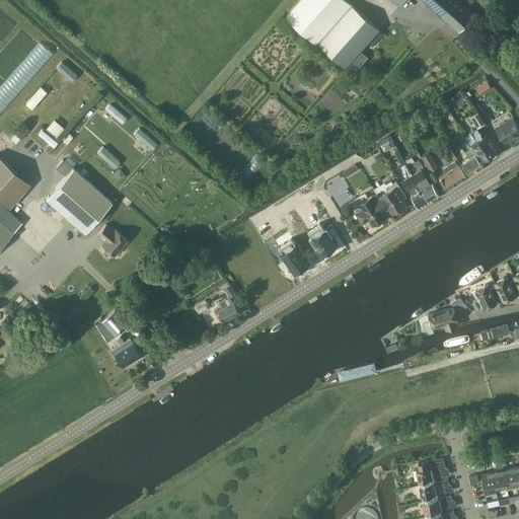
[(381,30),(354,5),(348,0),(302,0),(289,16),(319,44),(348,68),(381,30)]
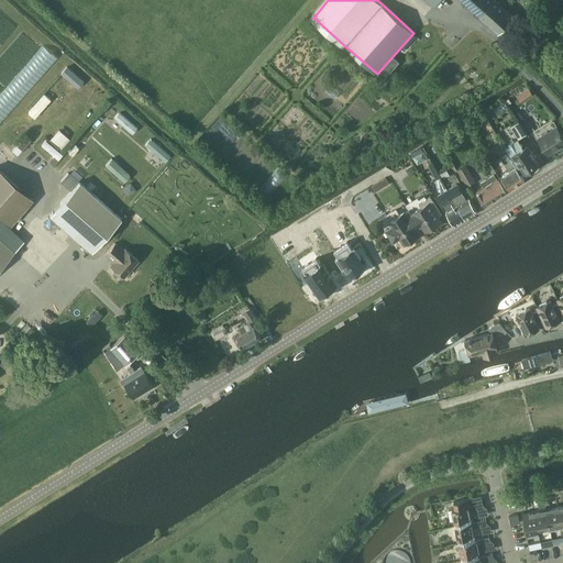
[(499,33),(514,17),(495,0),(428,0),(434,6),(439,0),(461,0),(473,10),(473,13),(478,19),(482,18),(499,33)]
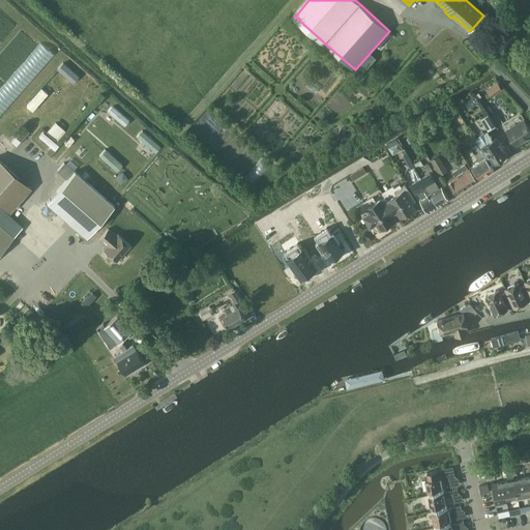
[(57,65),(74,82),(79,76),(62,60),(57,65)]
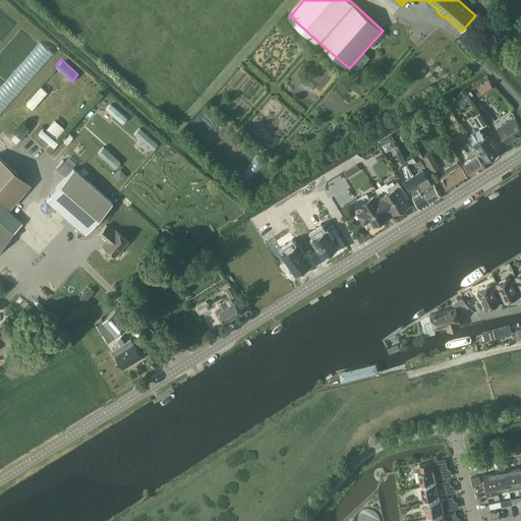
[(484,81),(482,91),(489,92),(491,82),(484,81)]
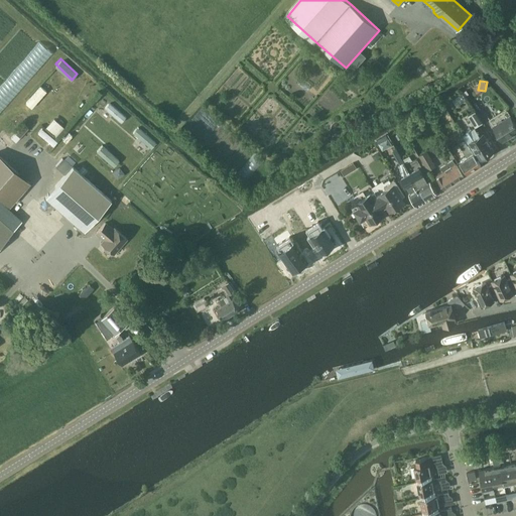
[(32,107),(46,90),(41,85),(26,102),(32,107)]
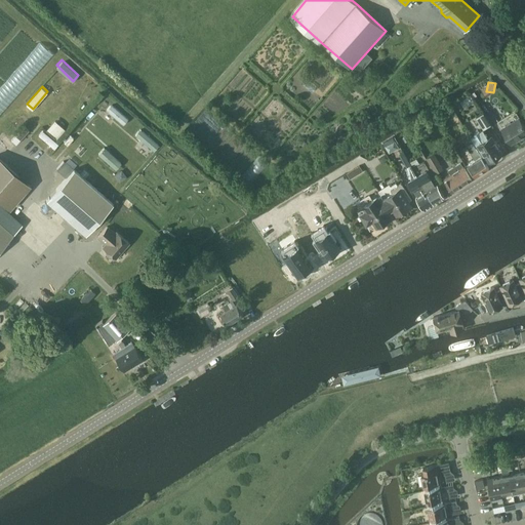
[(105,107),(122,124),(128,119),(110,102),(105,107)]
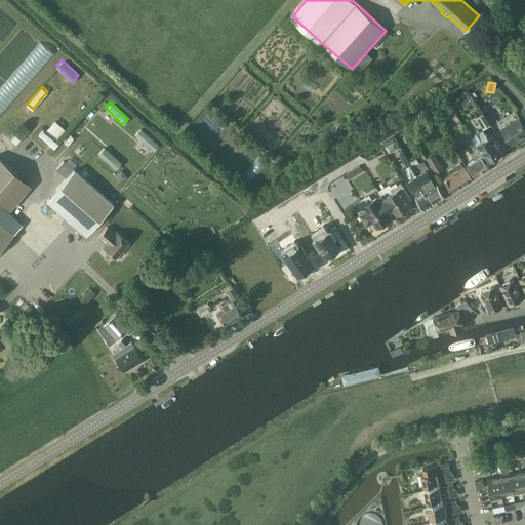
[(450,105),(438,113),(443,120),(455,113),(450,105)]
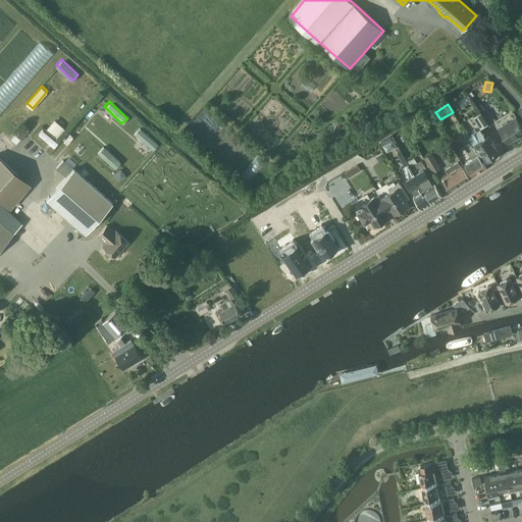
[(513,111),(496,121),(508,143),(521,134),(521,125),(513,111)]
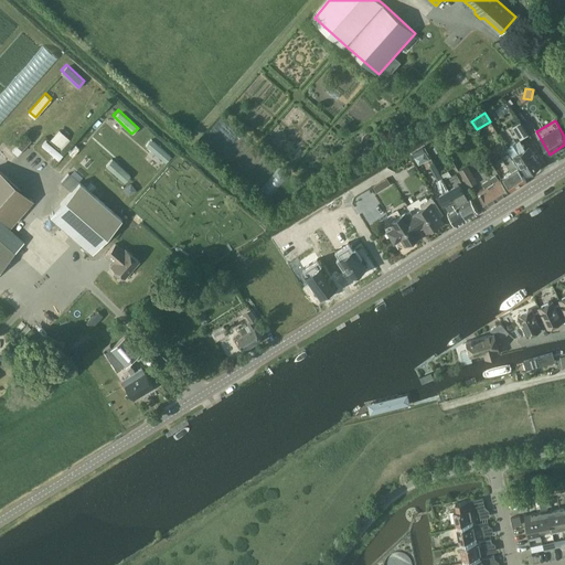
[(521,140),(529,136),(521,123),(512,127),(521,140)]
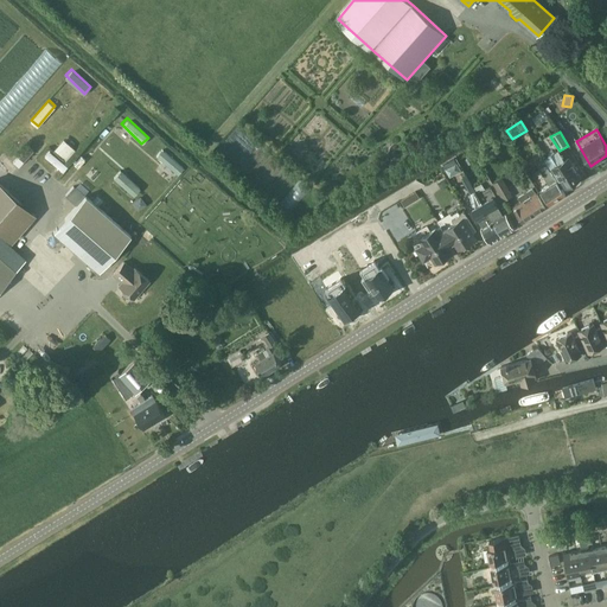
[(64,138),(56,146),(66,154),(74,146),(64,138)]
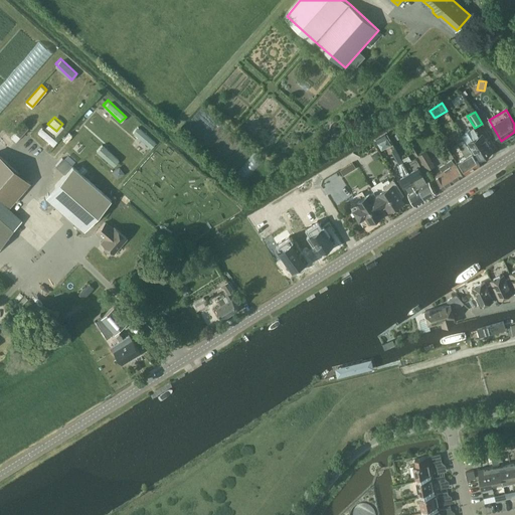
[(151,147),(156,141),(138,125),(133,131),(151,147)]
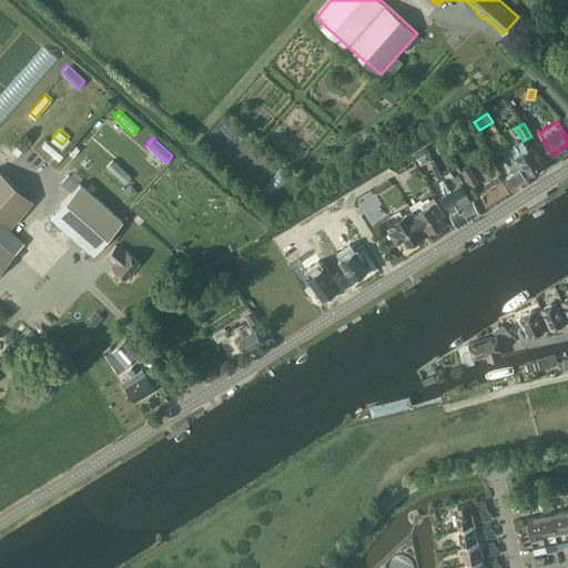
[(42,145),(60,159),(64,153),(47,140),(42,145)]
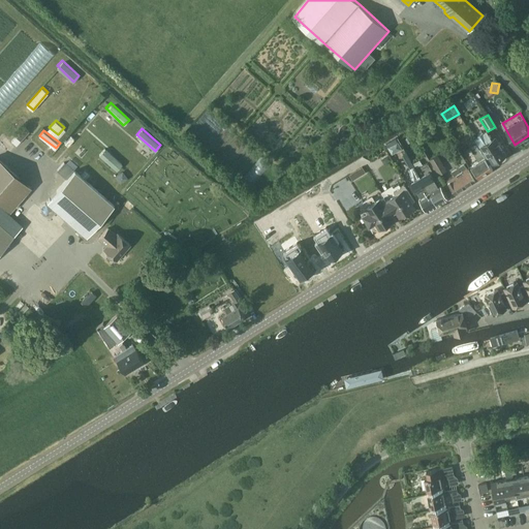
[(471,166),(478,179),(479,180),(493,170),(476,144),(476,143),(472,135),(466,139),(470,147),(479,161),(471,166)]
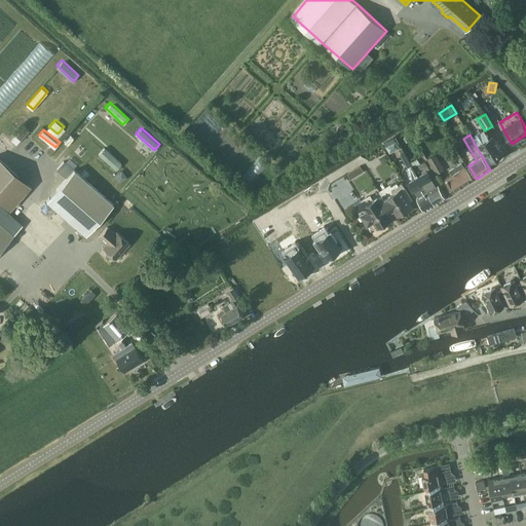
[(490,162),(503,154),(493,137),(480,145),(490,162)]
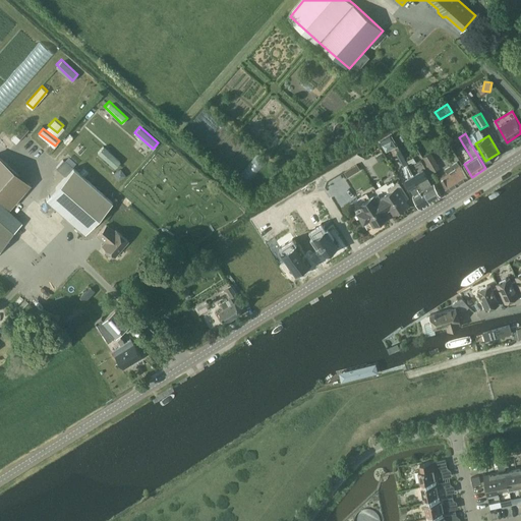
[(382,145),(386,153),(396,148),(391,139),(382,145)]
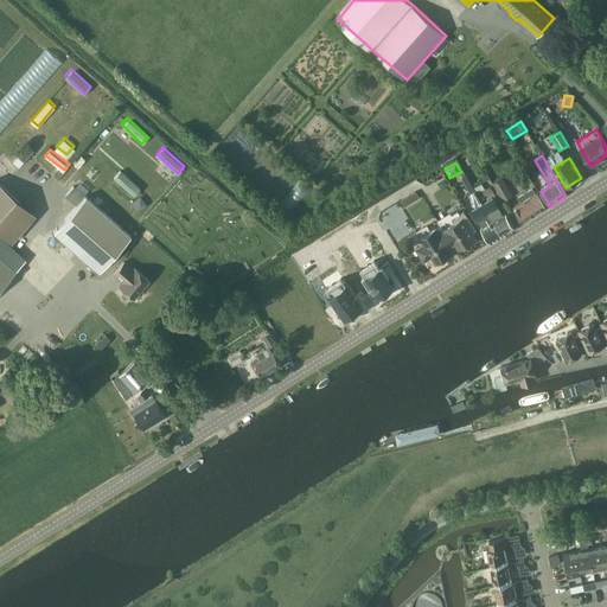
[(523,186),(532,180),(526,172),(518,177),(523,186)]
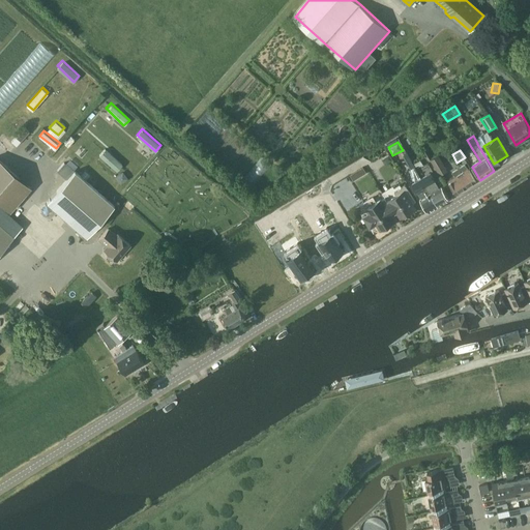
[(439,155),(431,159),(441,176),(448,171),(439,155)]
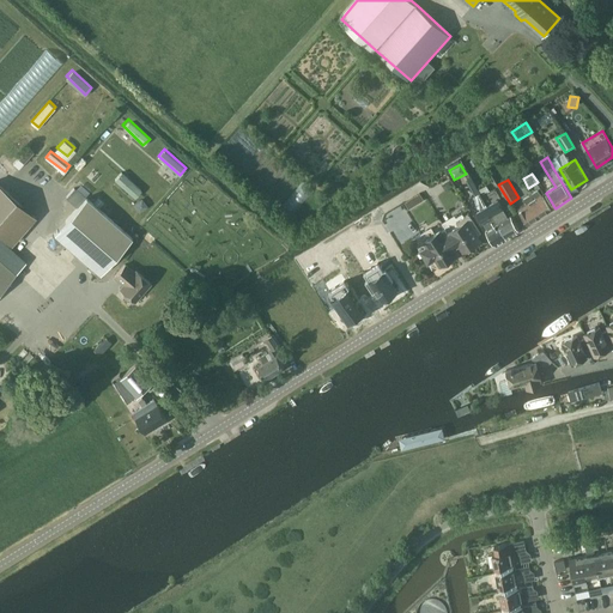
[(0,235),(11,244),(35,217),(0,186),(0,235)]
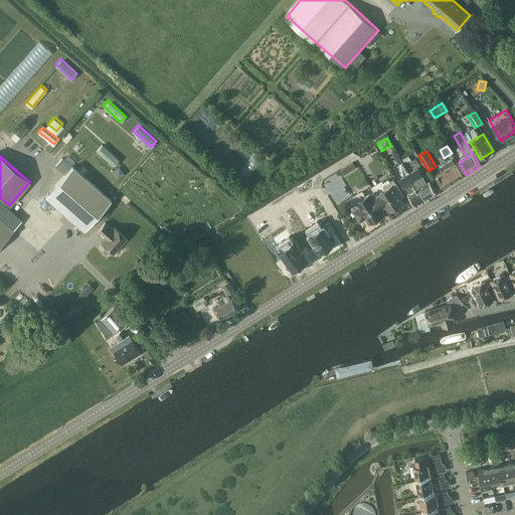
[(415,158),(403,163),(408,175),(420,170),(415,158)]
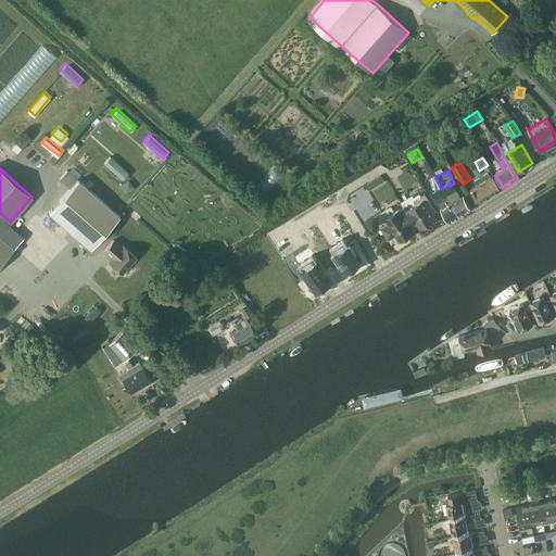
[(475,180),(476,182),(475,182),(477,186),(469,190),(471,193),(478,204),(500,191),(498,190),(491,177),(488,173),(475,180)]
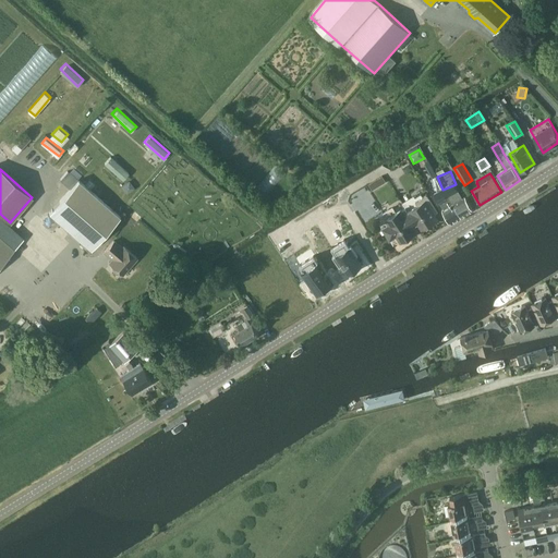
[(386,181),(383,176),(376,179),(379,184),(386,181)]
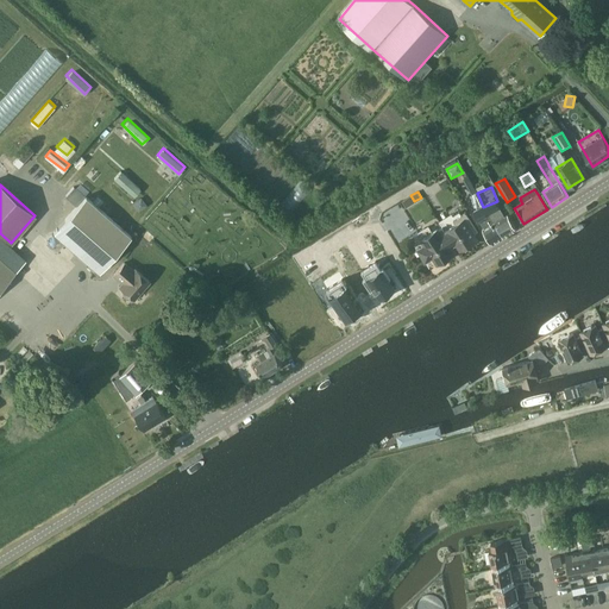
[(99,272),(131,237),(86,196),(54,233),(99,272)]
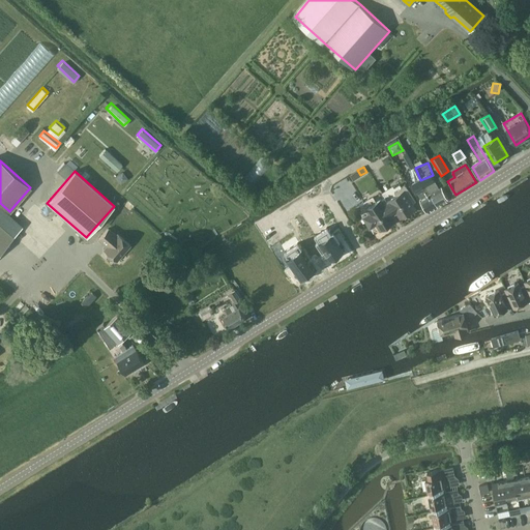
[(434,177),(423,182),(430,194),(431,194),(439,205),(449,199),(442,186),(440,187),(434,177)]
